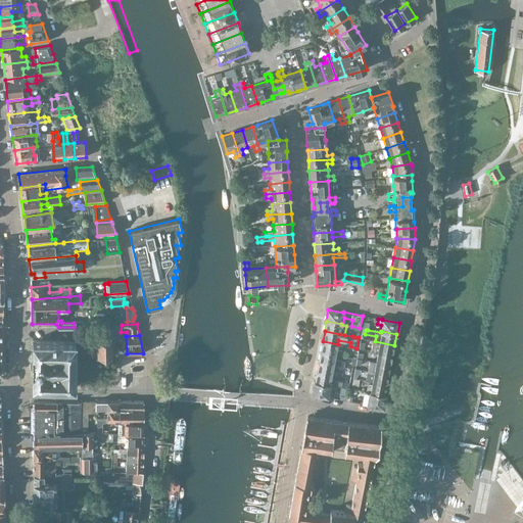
[(114,337),(96,337),(96,354),(112,354),(112,353),(115,353),(114,337)]
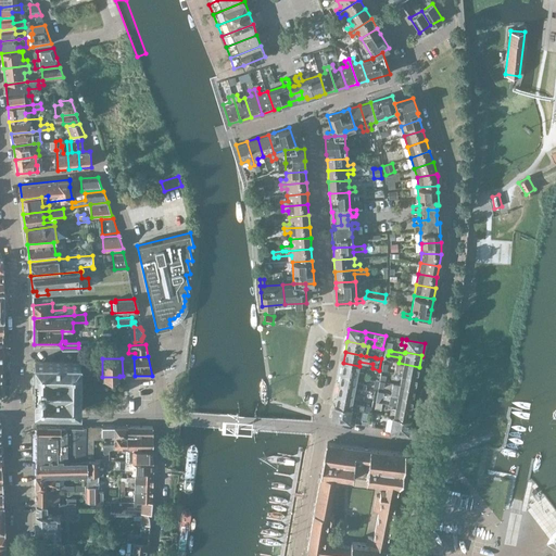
[(80,363),(35,362),(34,411),(80,412),(80,363)]
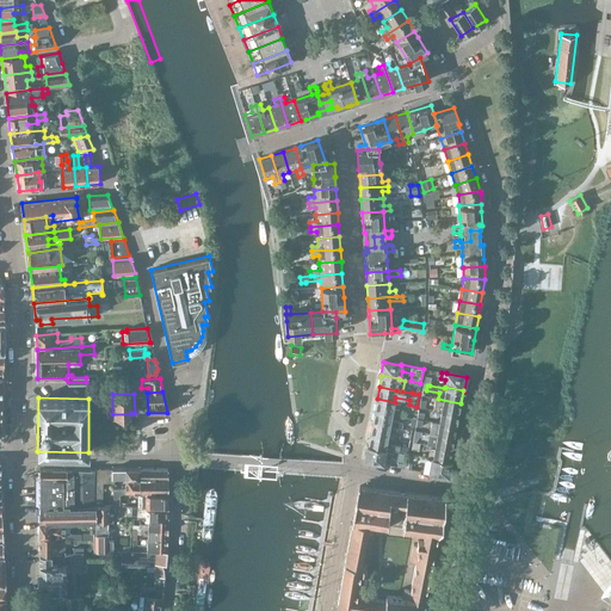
[(377,399),(375,411),(393,414),(393,409),(399,409),(400,403),(395,402),(377,399)]
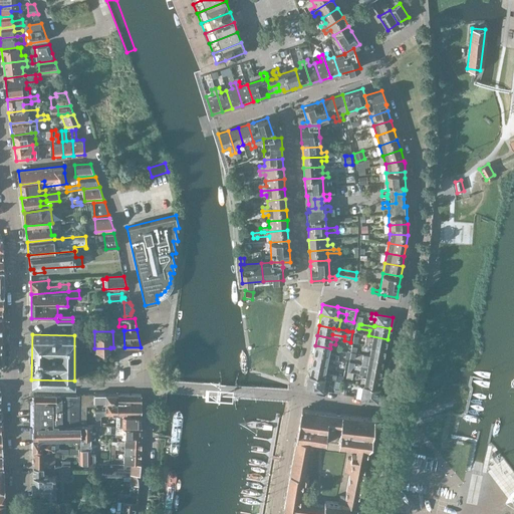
[(386,348),(388,339),(368,335),(366,335),(364,344),(370,346),(386,348)]
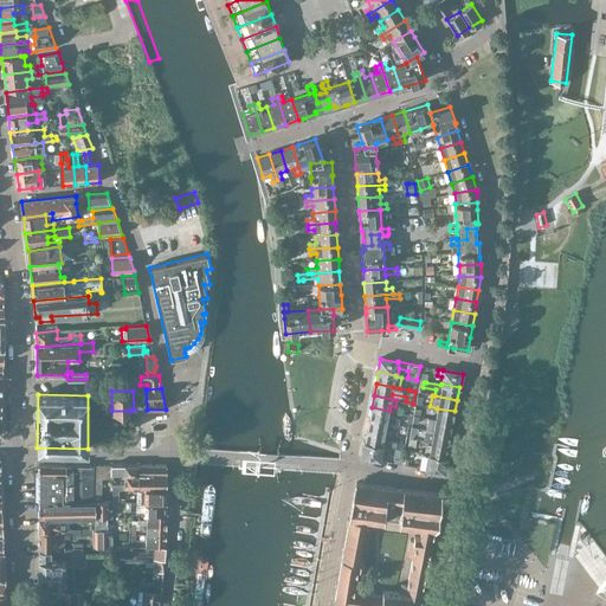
[(388,417),(389,411),(372,407),(369,419),(387,423),(398,425),(399,419),(388,417)]
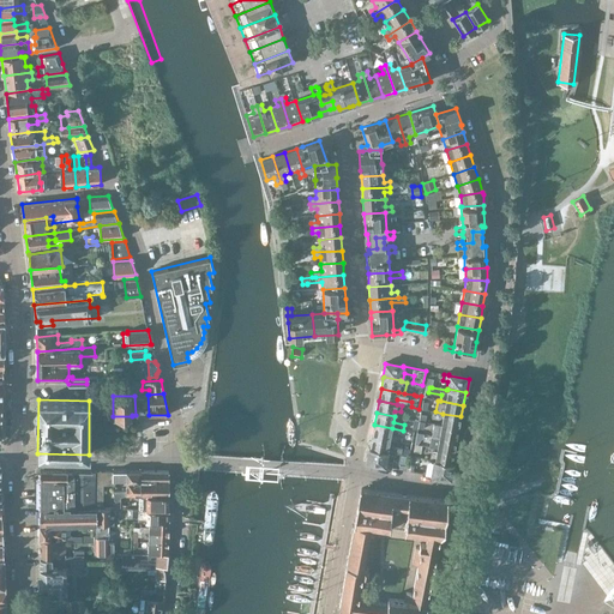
[(458,428),(461,416),(443,414),(441,425),(458,428)]
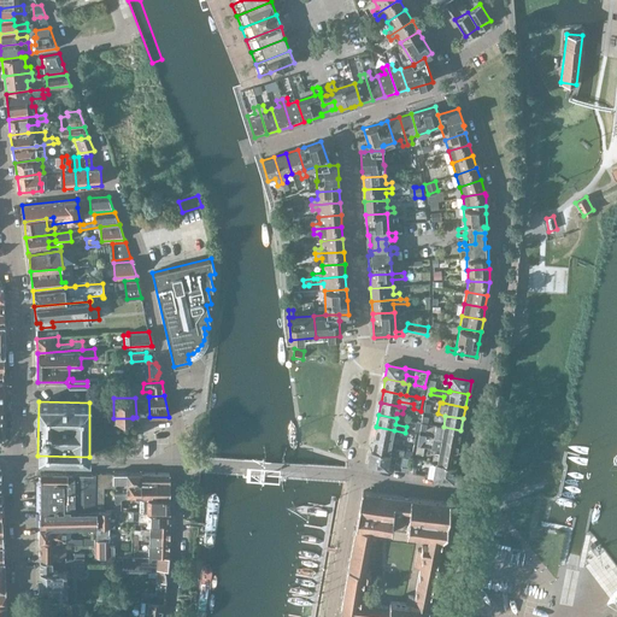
[(444,427),(436,425),(434,438),(441,439),(458,442),(460,430),(444,427)]
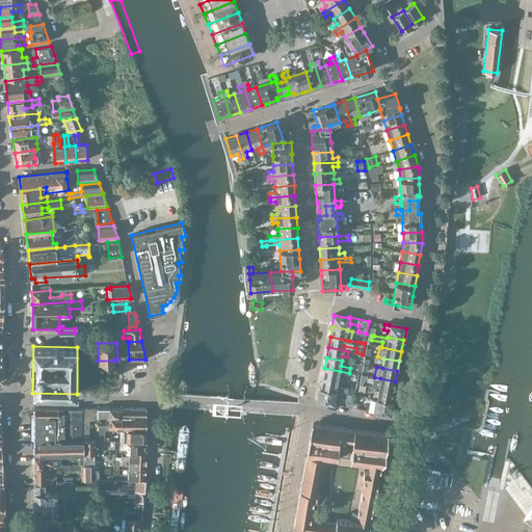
[(339,376),(340,371),(324,368),(322,378),(338,381),(348,383),(349,379),(344,378),(344,377),(339,376)]
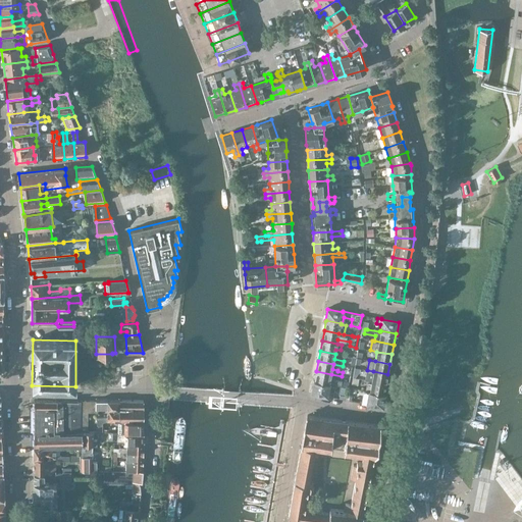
[(314,381),(330,384),(348,387),(349,382),(330,378),(331,374),(316,371),(314,381)]
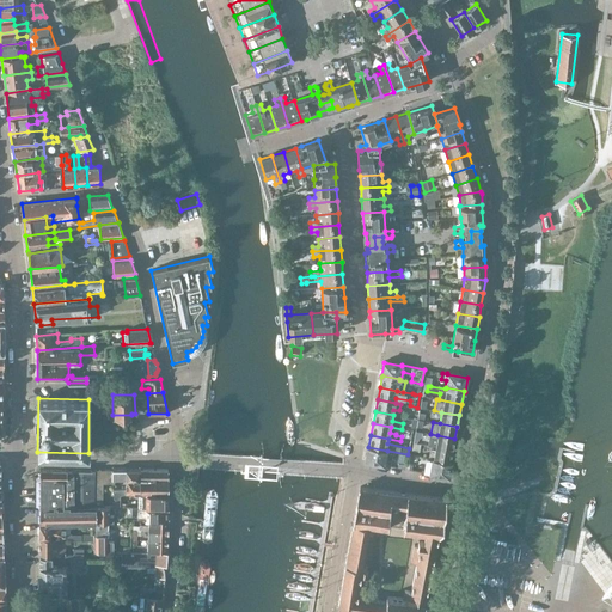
[(452,451),(454,439),(438,435),(436,441),(427,439),(427,442),(420,441),(420,445),(426,446),(435,447),(452,451)]
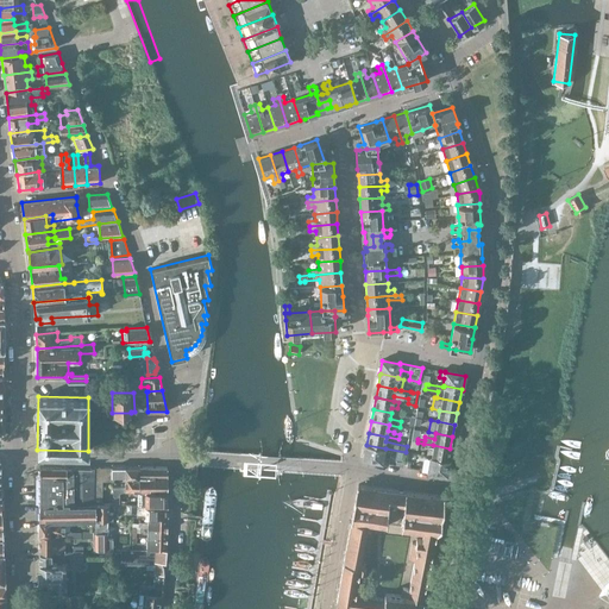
[(384,457),(385,449),(366,445),(363,458),(384,463),(389,464),(390,458),(384,457)]
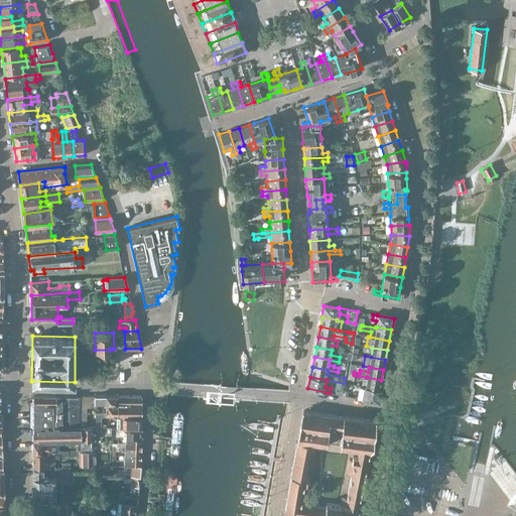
[(364,386),(380,389),(381,380),(367,377),(365,386),(364,386)]
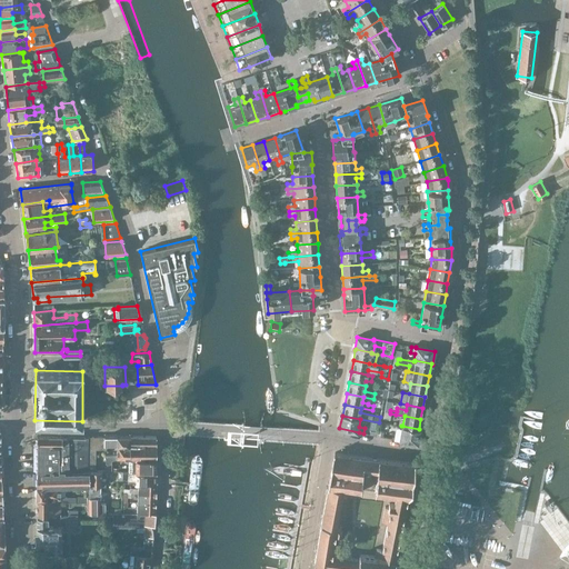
[(419,430),(419,429),(401,426),(401,427),(397,426),(395,439),(400,440),(417,443),(419,430)]
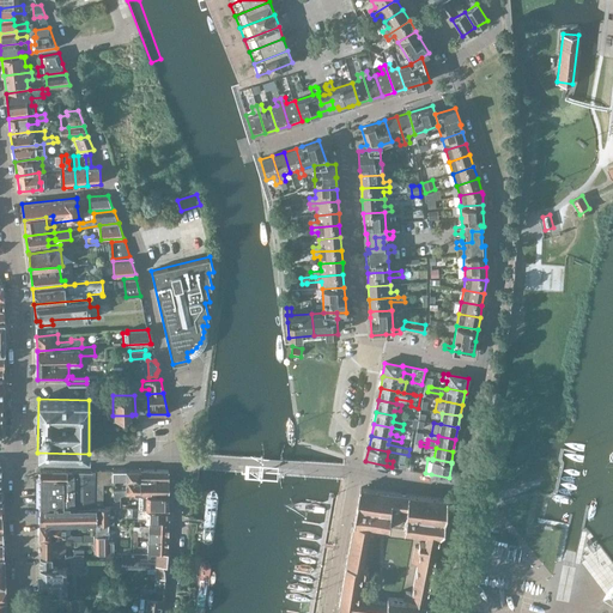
[(40,523),(66,523),(93,523),(93,535),(93,541),(93,545),(93,553),(114,553),(114,542),(109,542),(108,523),(114,523),(114,516),(110,516),(110,507),(103,508),(93,508),(95,471),(92,471),(67,471),(40,469),(40,478),(40,508),(40,523)]
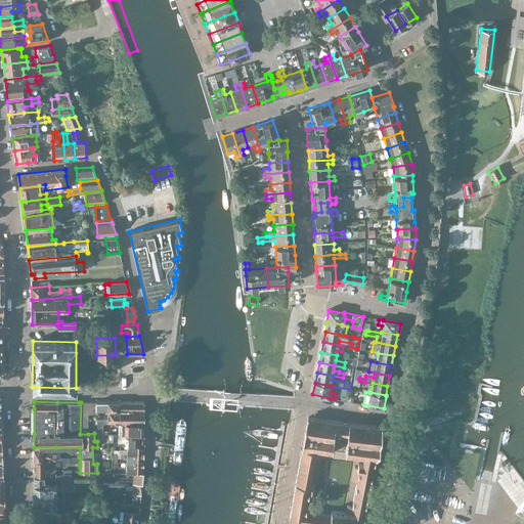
[(144,401),(120,402),(120,409),(120,423),(125,423),(144,423),(144,409),(144,401)]
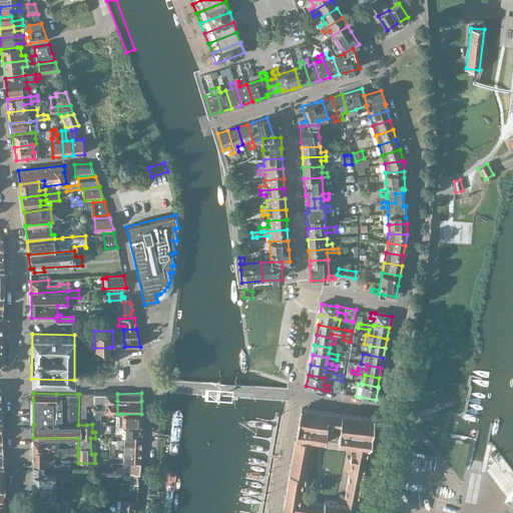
[(94,394),(79,394),(78,425),(86,425),(86,405),(94,405),(94,403),(94,394)]
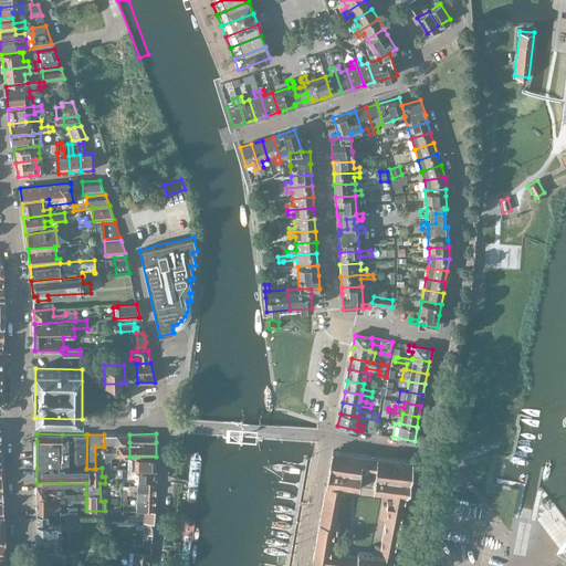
[(129,457),(129,442),(129,435),(104,435),(104,444),(116,444),(116,452),(105,452),(105,468),(111,469),(118,469),(118,465),(111,465),(111,459),(116,457),(127,457),(129,457)]
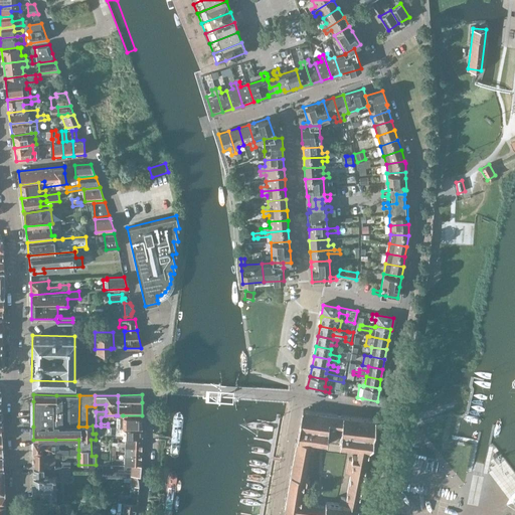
[(355,514),(368,451),(369,451),(372,443),(375,419),(343,415),(303,409),(297,441),(290,475),(285,510),(283,514),(355,514)]
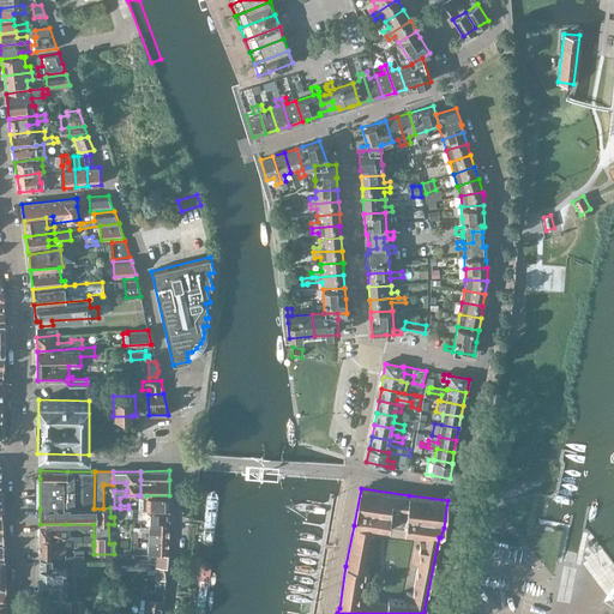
[(221,493),(209,492),(203,546),(215,548),(221,493)]
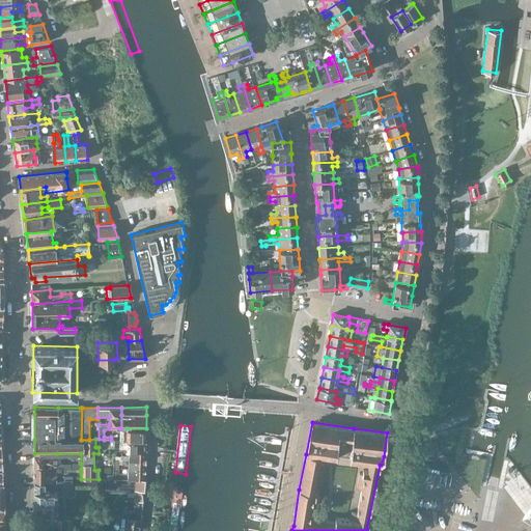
[(146,442),(146,428),(127,428),(121,428),(119,428),(119,441),(127,441),(146,442)]
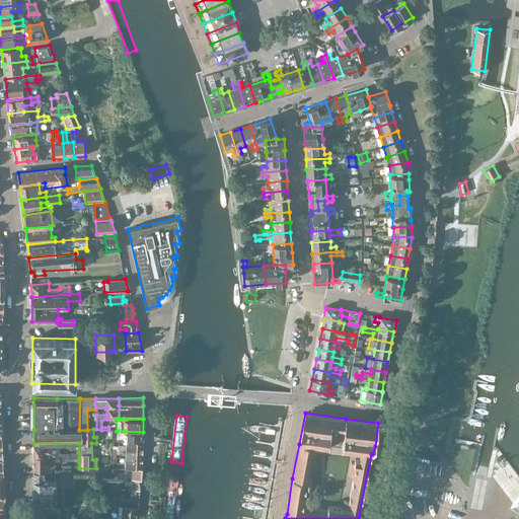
[(143,432),(124,431),(117,431),(117,439),(143,440),(143,432)]
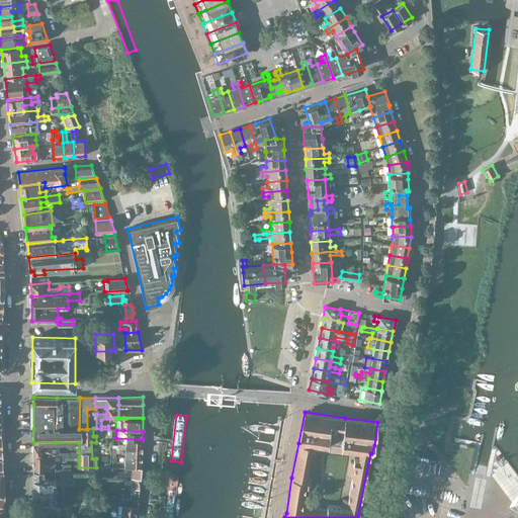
[(117,444),(117,448),(119,448),(142,449),(143,440),(125,440),(125,444),(117,444)]
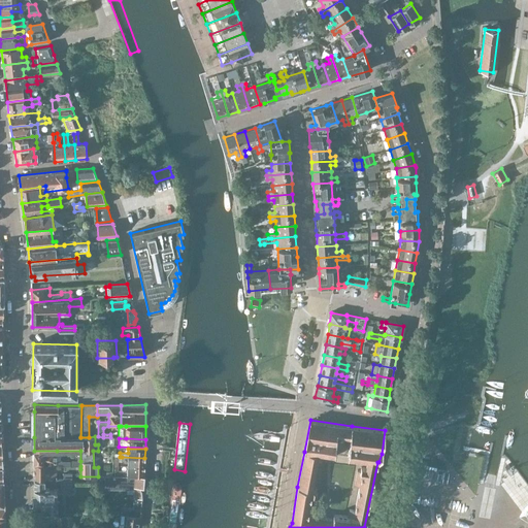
[(57,461),(57,451),(34,451),(33,451),(33,463),(57,463),(56,465),(61,465),(61,466),(70,466),(70,461),(57,461)]
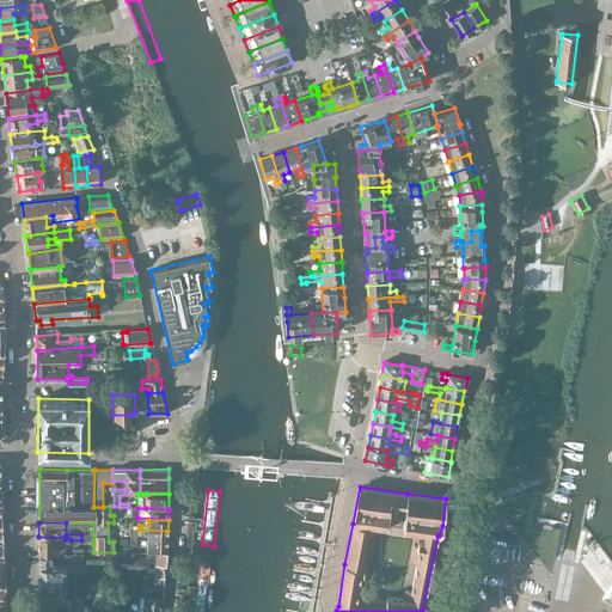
[(167,531),(141,530),(141,536),(148,536),(148,540),(167,542),(167,531)]
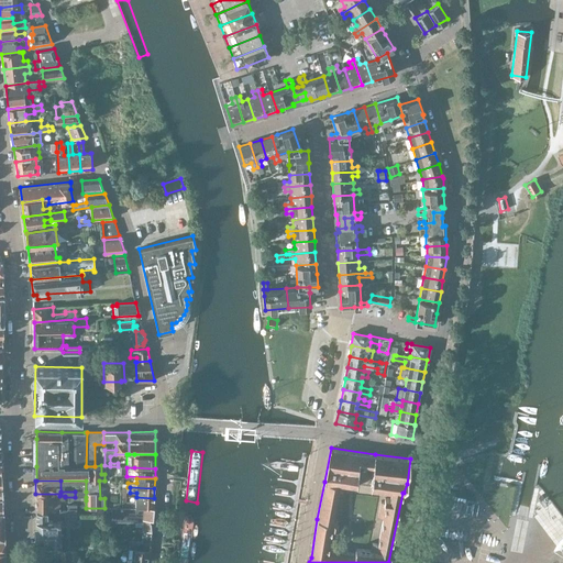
[(59,496),(61,494),(35,494),(35,509),(50,509),(59,508),(61,508),(59,496)]
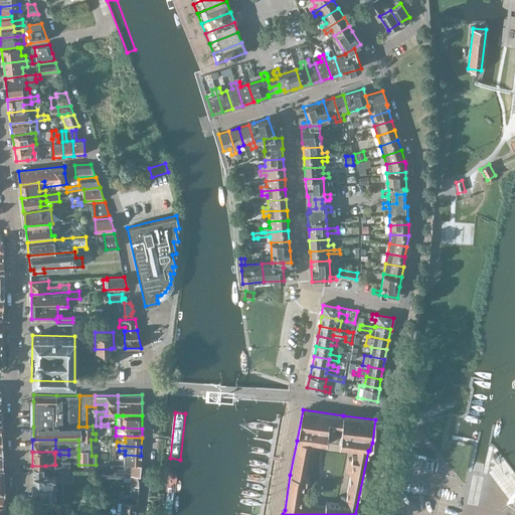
[(112,465),(140,464),(141,464),(141,456),(125,455),(125,460),(116,460),(116,455),(112,455),(112,465)]
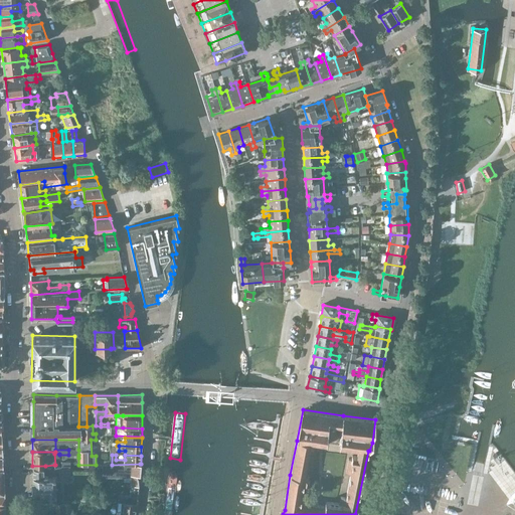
[(130,477),(130,486),(129,495),(119,494),(118,502),(137,503),(139,486),(138,477),(137,477),(137,475),(140,475),(141,465),(141,464),(140,464),(112,465),(102,465),(102,477),(130,477)]
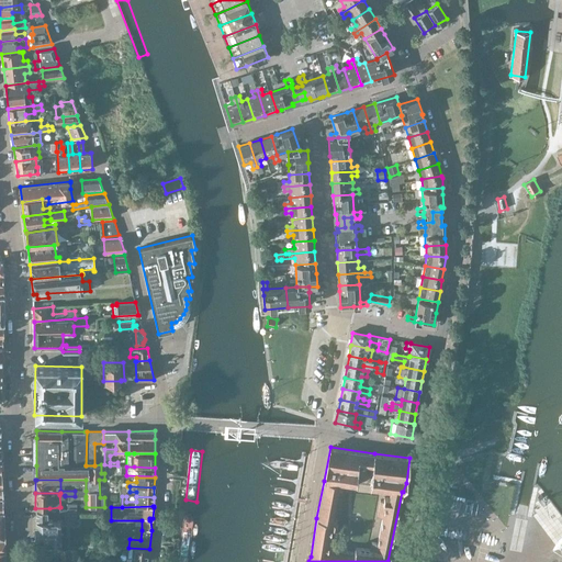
[(35,525),(35,536),(49,536),(49,538),(59,538),(60,538),(60,535),(67,535),(67,524),(63,524),(63,520),(77,520),(76,507),(67,507),(66,509),(59,509),(59,507),(49,508),(49,512),(36,512),(36,520),(36,525),(35,525)]
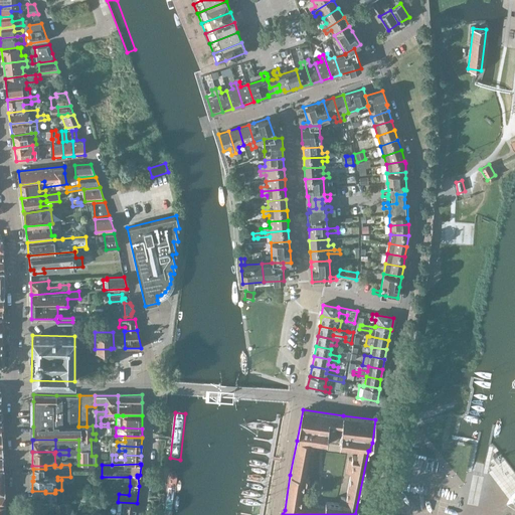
[(163,514),(172,514),(178,471),(168,470),(163,514)]
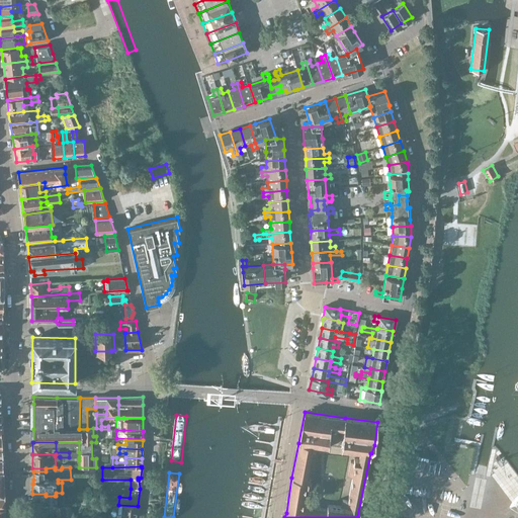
[(137,517),(138,506),(118,505),(117,514),(121,514),(120,517),(137,517)]
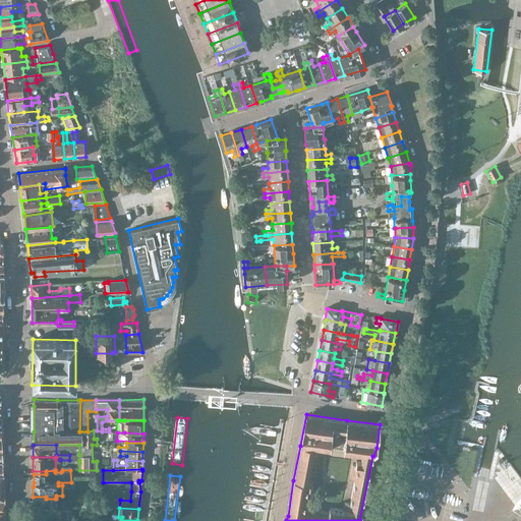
[(57,520),(70,520),(70,510),(57,510),(57,520)]
